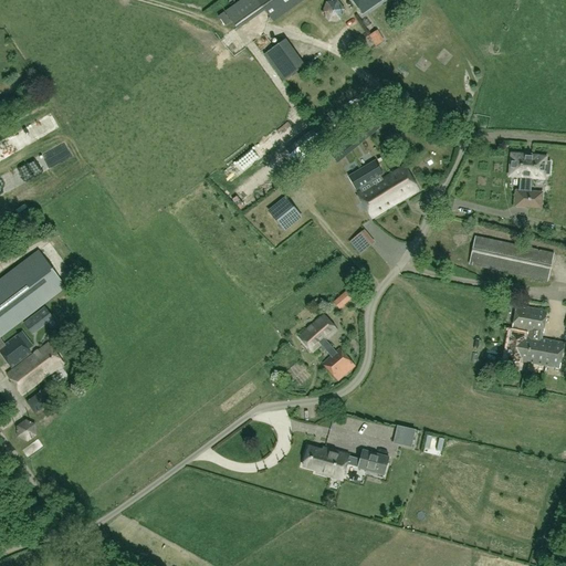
[(257,0),(273,21),(303,0),(257,0)]
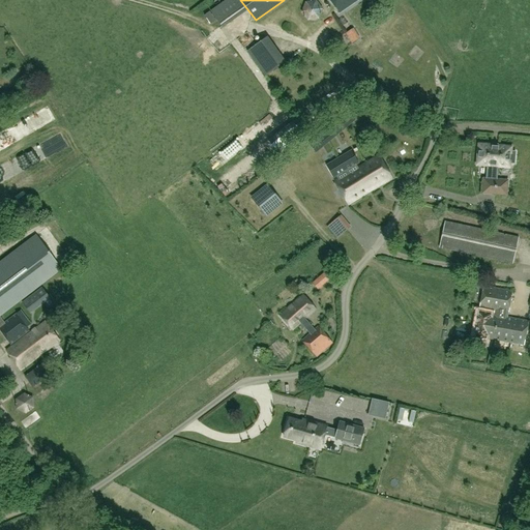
[(330,0),(339,12),(357,0),(330,0)]
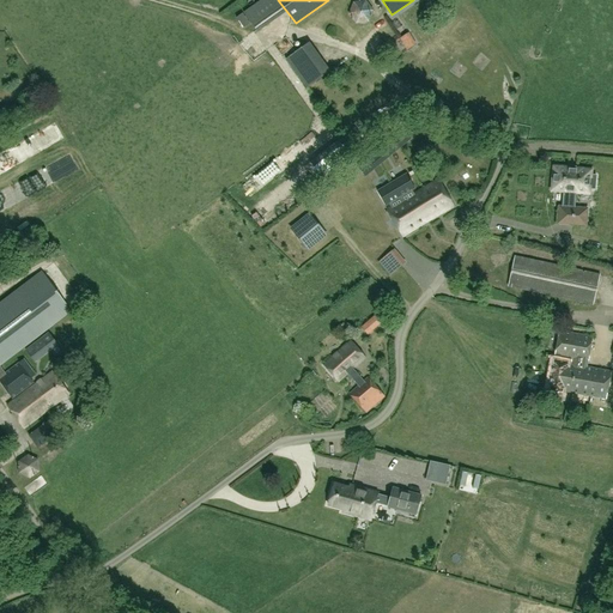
[(352,2),(347,14),(356,25),(368,23),(372,11),(365,1),(352,2)]
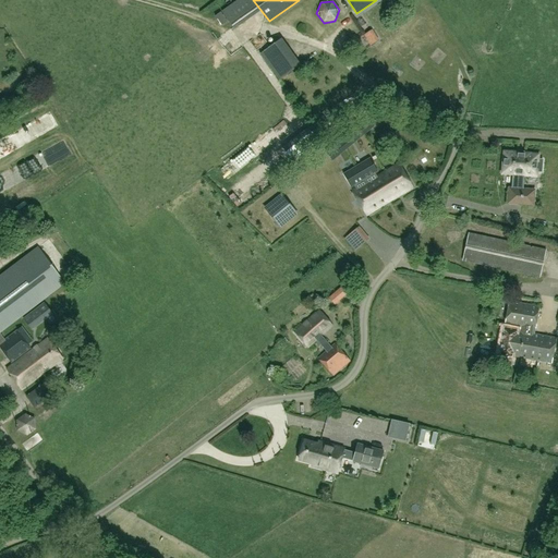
[(371,33),(364,37),(371,48),(377,44),(371,33)]
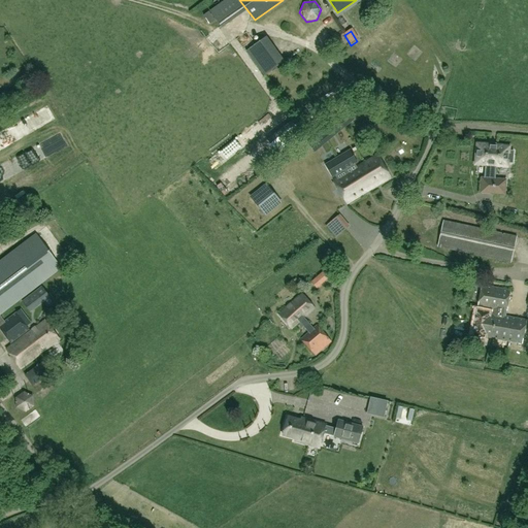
[(246,52),(261,78),(284,67),(269,39),(246,52)]
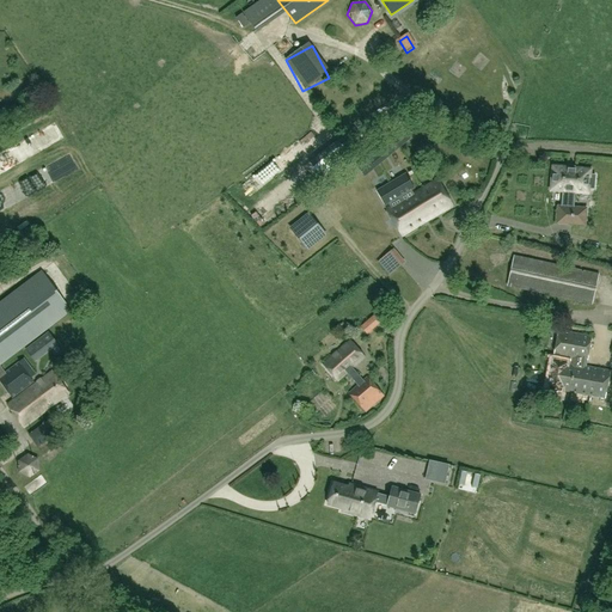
[(46,150),(59,145),(53,127),(40,132),(46,150)]
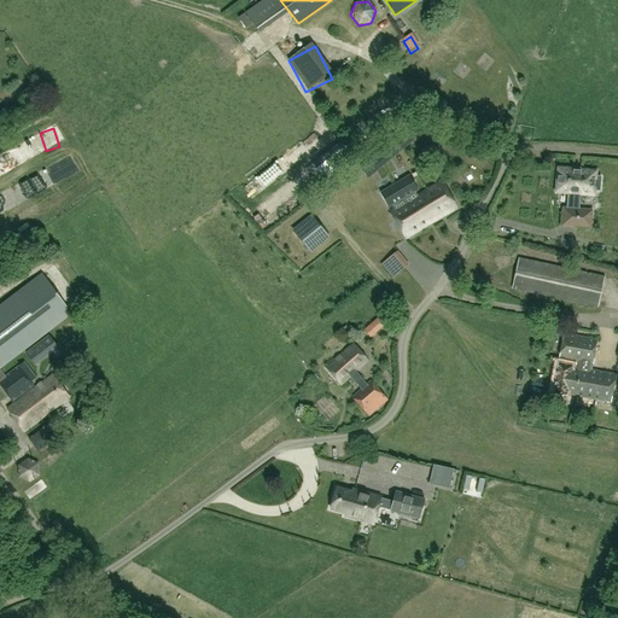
[(396,138),(390,143),(398,152),(404,147),(396,138)]
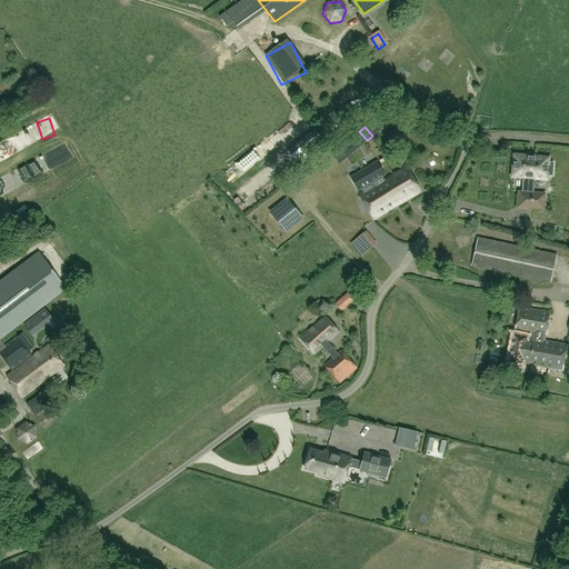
[(11,156),(38,146),(33,132),(6,143),(11,156)]
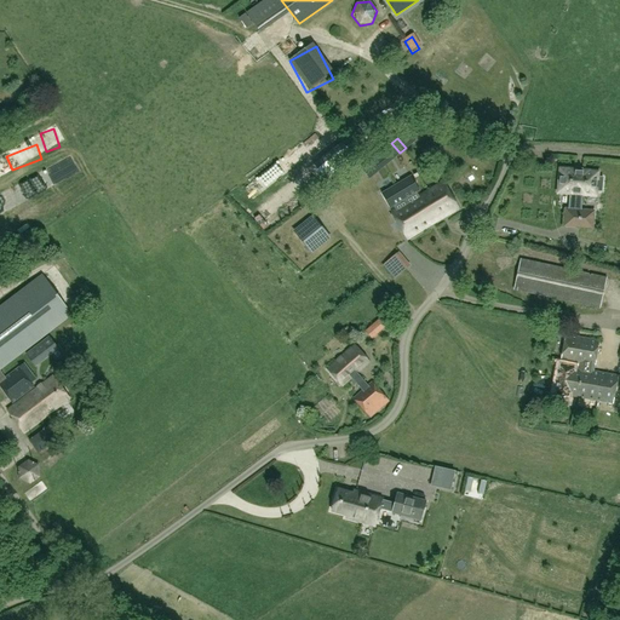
[(383,150),(377,156),(385,165),(391,160),(383,150)]
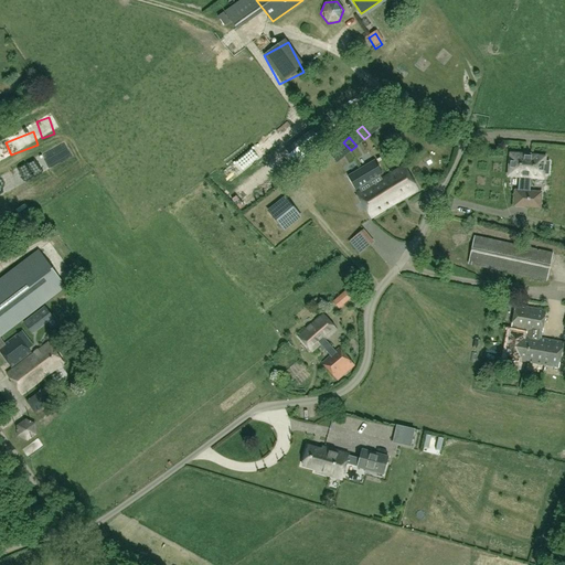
[(509,147),(493,144),(492,155),(507,157),(509,147)]
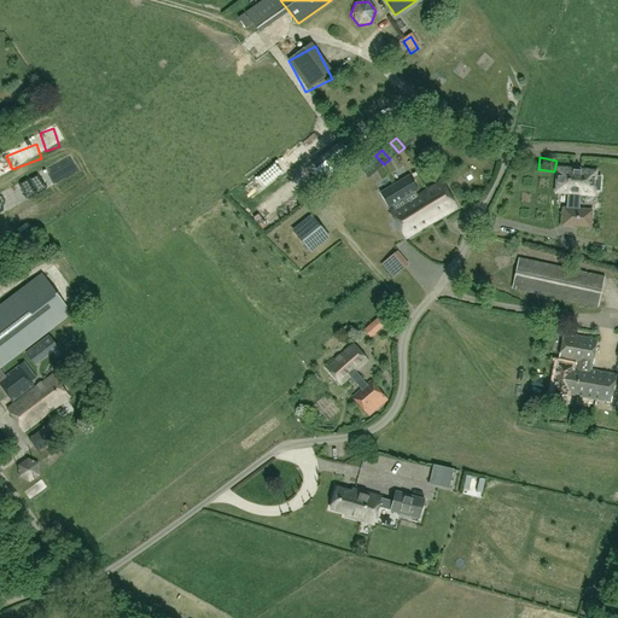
[(289,168),(291,173),(305,167),(302,161),(289,168)]
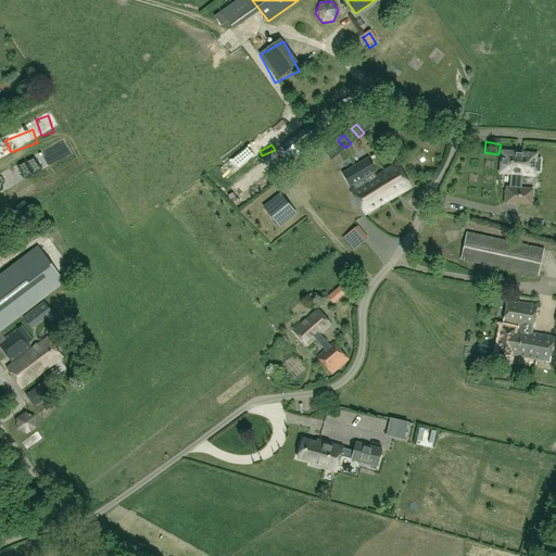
[(329,147),(324,151),(331,160),(337,155),(329,147)]
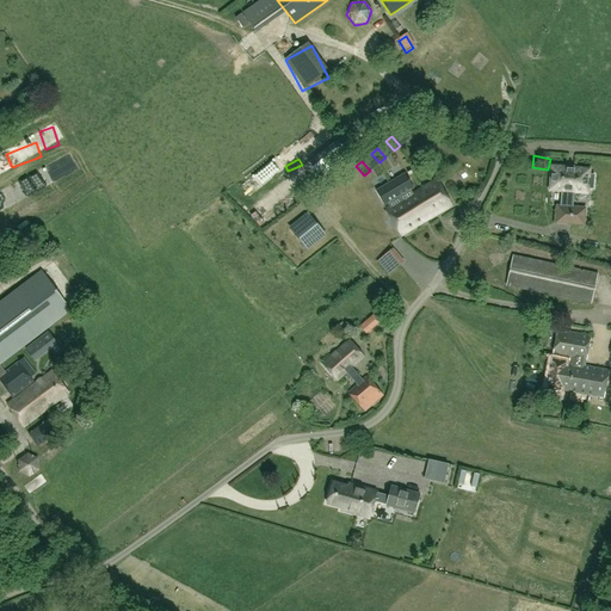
[(72,162),(0,196),(0,213),(79,176),(72,162)]
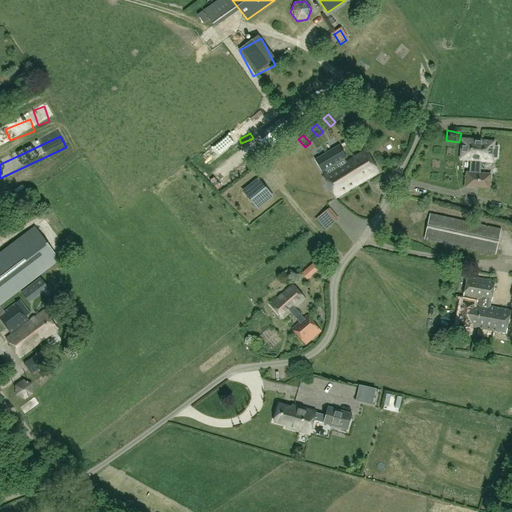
[(463,140),(461,158),(471,159),(470,173),(467,173),(466,187),(489,189),(490,175),(479,174),(480,160),(491,161),(491,157),(496,158),(497,147),(492,146),(492,143),(463,140)]
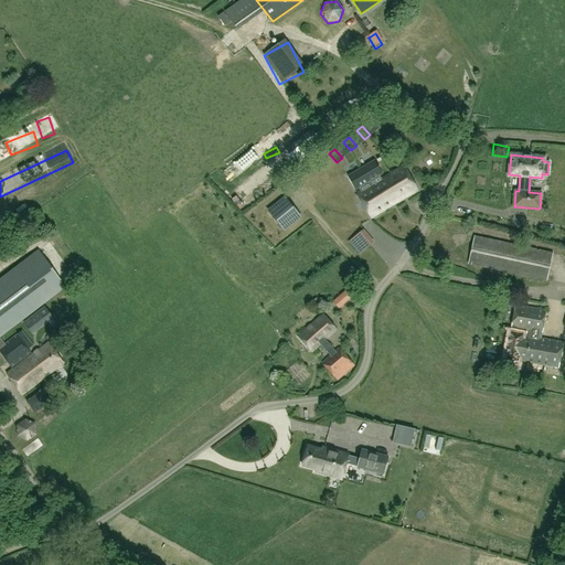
[(348,176),(348,177),(355,190),(358,189),(360,191),(356,193),(371,217),(418,190),(404,166),(382,179),(380,176),(382,174),(374,160),(374,161),(361,168),(361,169),(348,176)]
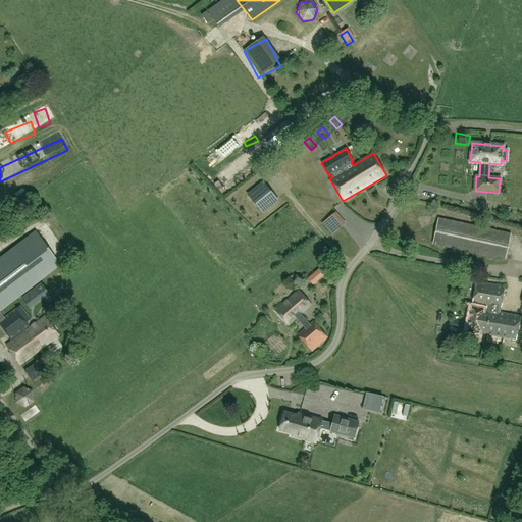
[(263,183),(248,196),(262,212),(277,200),(263,183)]
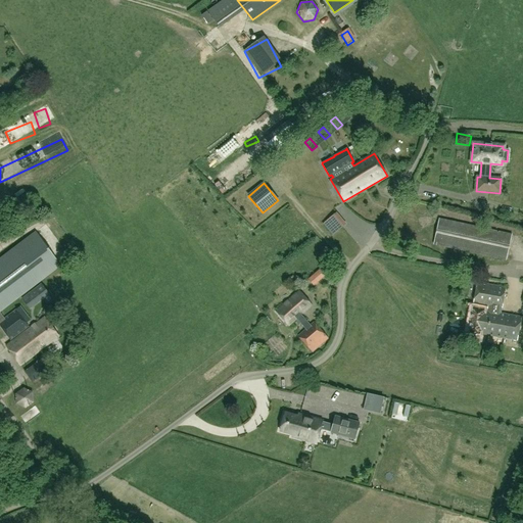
[(344,225),(335,215),(323,225),(332,235),(344,225)]
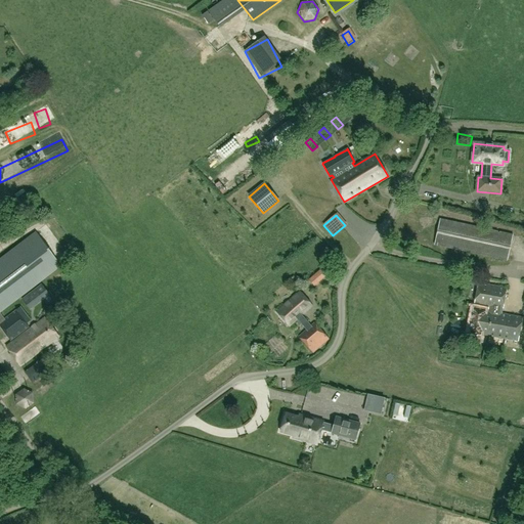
[(508,260),(513,235),(440,219),(434,245),(508,260)]
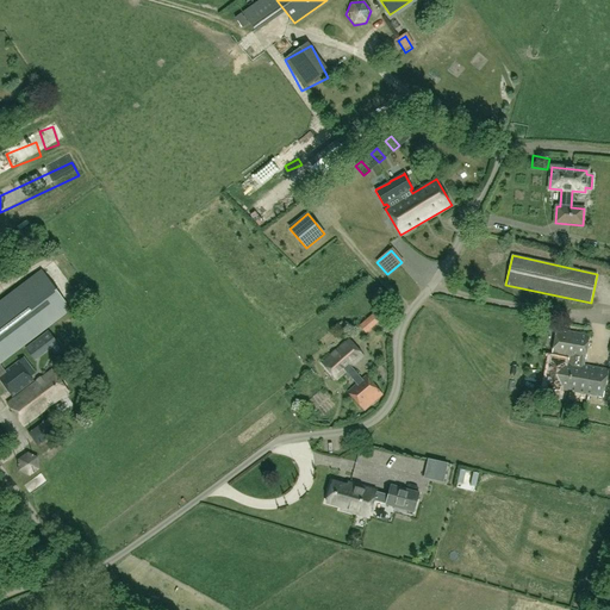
[(33,380),(30,377),(35,373),(29,365),(24,368),(19,361),(5,372),(0,365),(0,363),(82,302),(54,261),(16,290),(0,302),(0,380),(12,397),(33,380)]
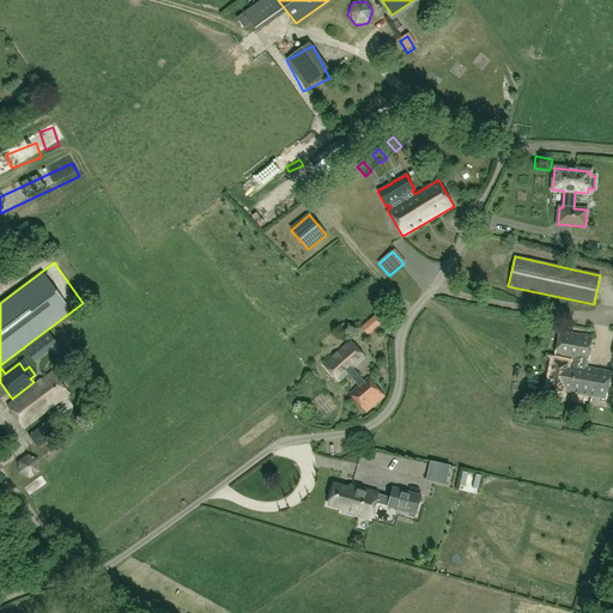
[(370,320),(368,322),(374,329),(386,320),(380,311),(370,320)]
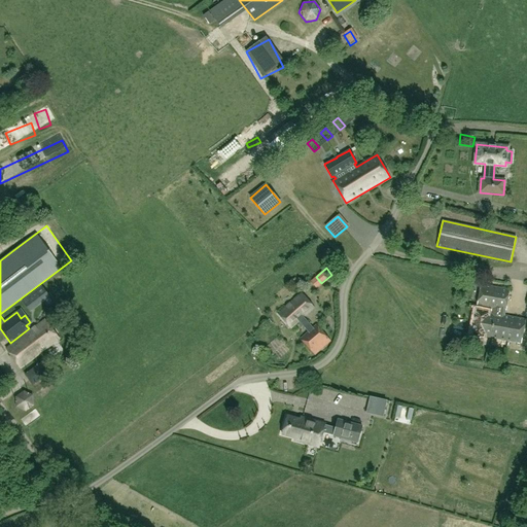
[(41,285),(22,301),(27,308),(47,292),(41,285)]
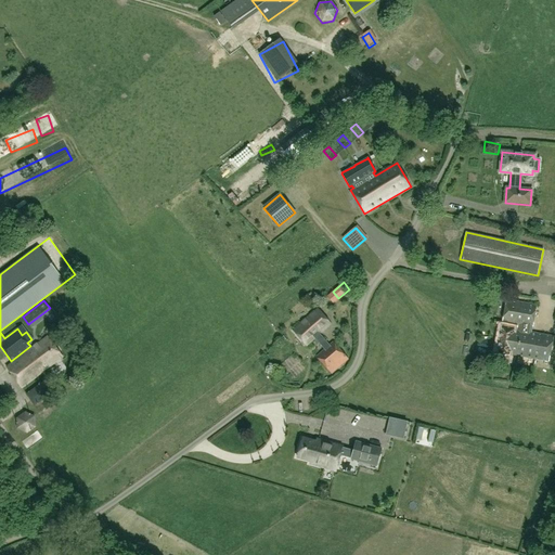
[(523,357),(527,332),(523,331),(524,326),(532,327),(537,306),(506,300),(502,322),(517,325),(517,330),(514,330),(514,328),(501,326),(497,353),(495,360),(507,362),(510,355),(523,357)]
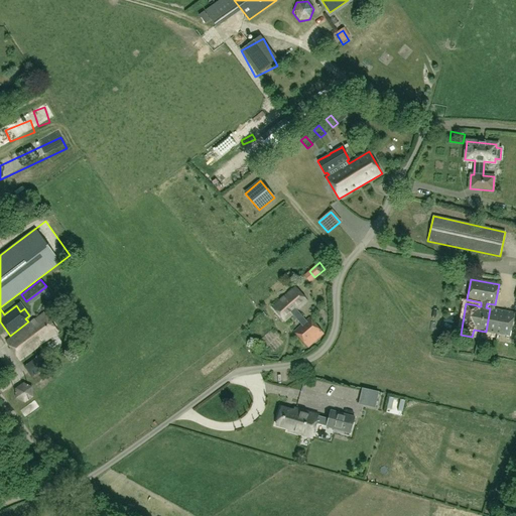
[(295,287),(272,306),(284,321),(292,314),(301,325),(306,320),(297,310),(307,301),(295,287)]
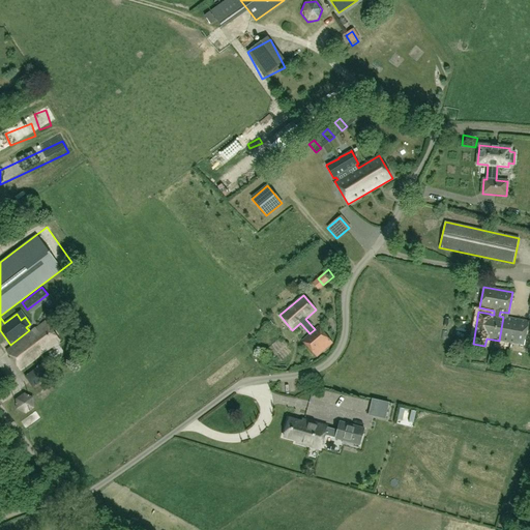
[(524,345),(528,321),(503,317),(499,341),(524,345)]
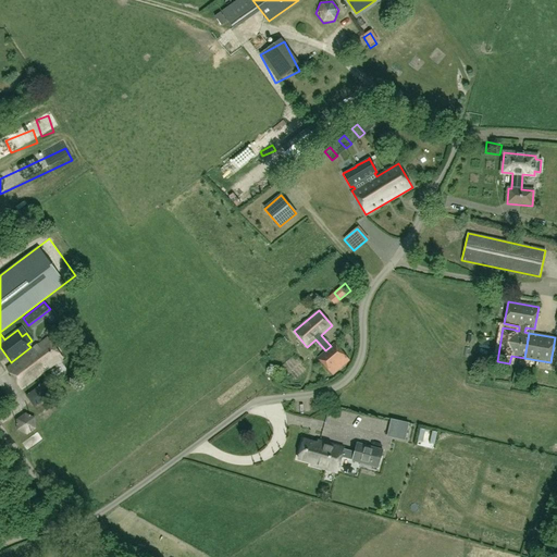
[(22,390),(62,358),(48,337),(7,369),(22,390)]
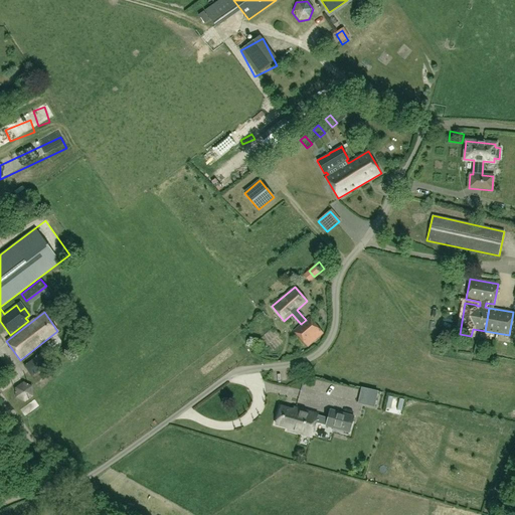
[(323,333),(309,317),(306,320),(301,324),(294,331),(307,347),(323,333)]
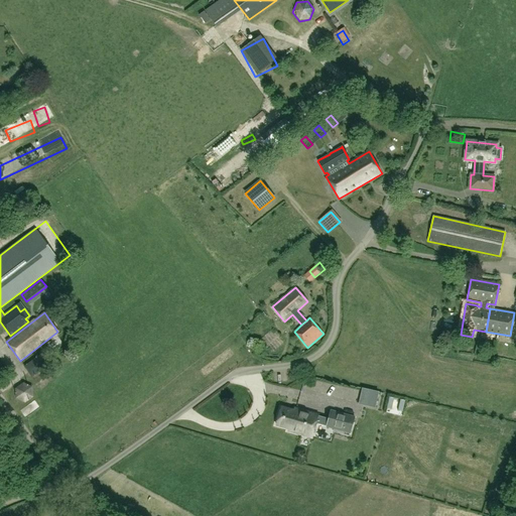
[(32,377),(46,366),(39,356),(25,367),(32,377)]
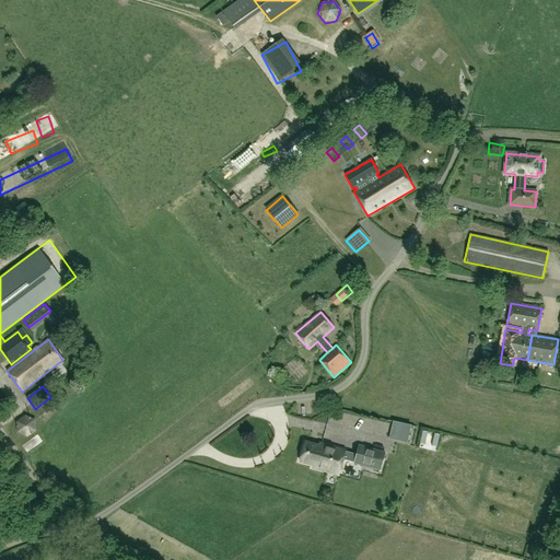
[(25,416),(15,422),(16,433),(27,438),(36,431),(35,419),(25,416)]
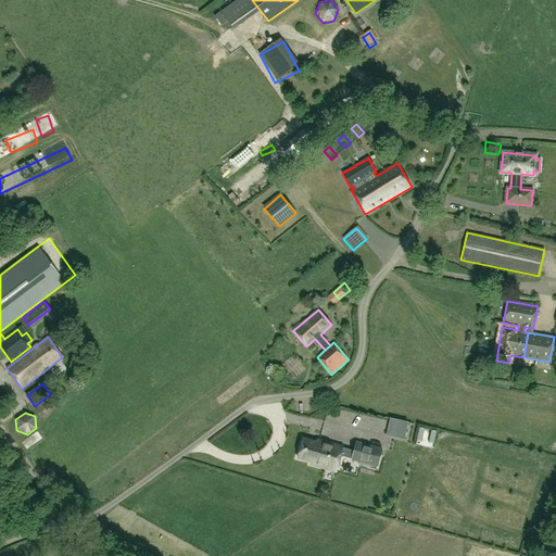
[(390,418),(386,436),(404,440),(408,421),(390,418)]
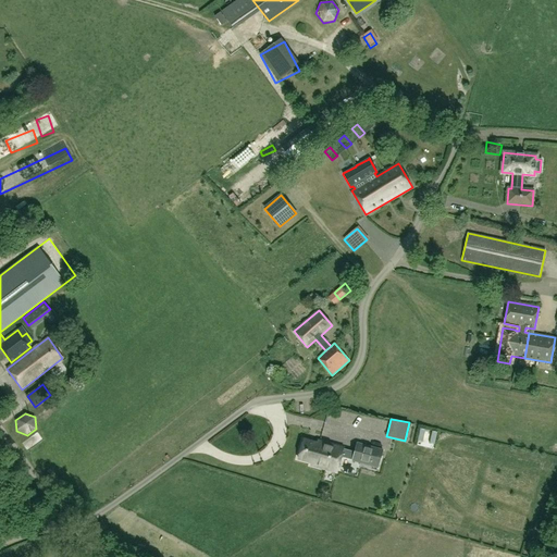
[(344,446),(341,445),(318,438),(317,442),(304,437),(297,460),(310,465),(310,467),(337,474),(342,457),(351,460),(351,461),(379,469),(383,450),(356,443),(354,452),(344,449),(344,446)]
